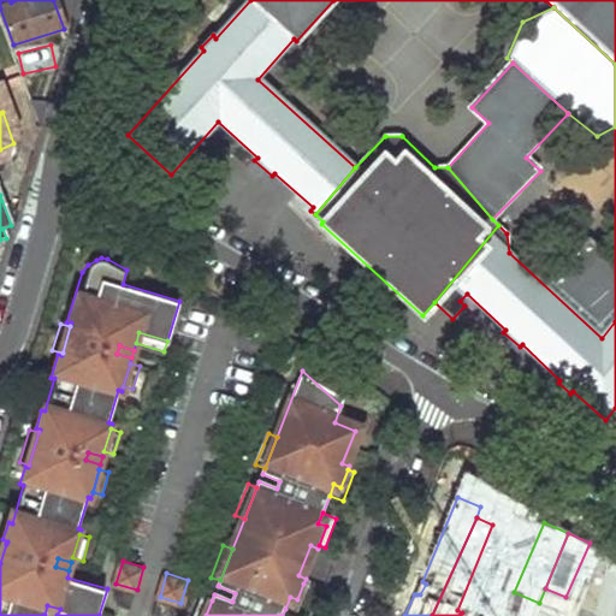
[(131,606),(137,590),(116,584),(114,588),(114,593),(114,598),(119,603),(123,605),(128,606),(131,606)]
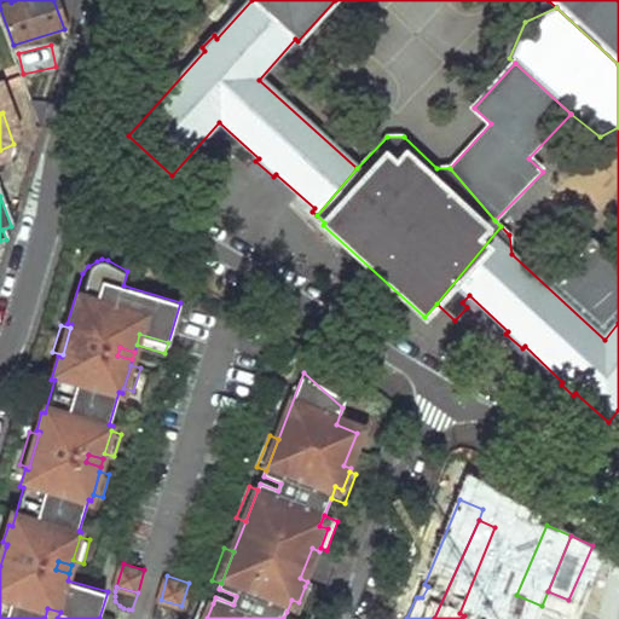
[(291,600),(287,612),(300,617),(312,589),(305,586),(299,602),(291,600)]
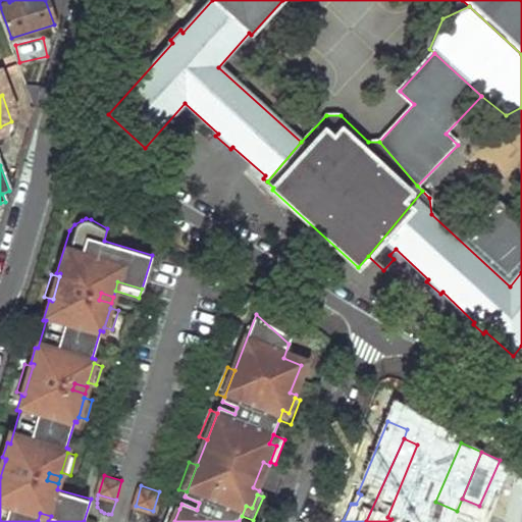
[(152,515),(153,511),(136,506),(132,520),(135,521),(144,521),(147,521),(150,518),(152,515)]
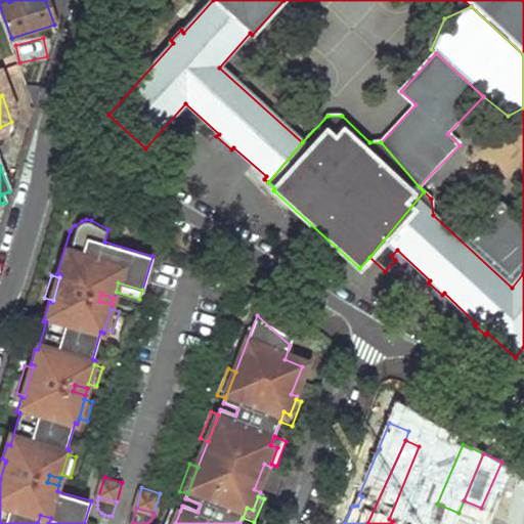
[(175,523),(180,511),(173,508),(166,523),(175,523)]
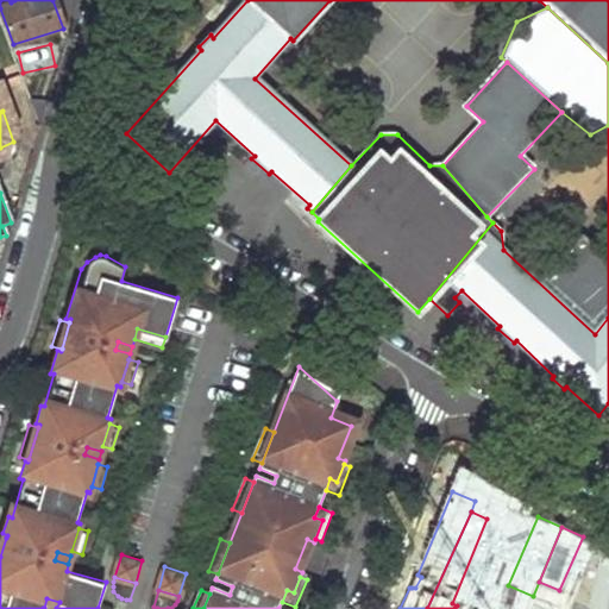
[(46,598),(44,608),(56,608),(60,602),(46,598)]
